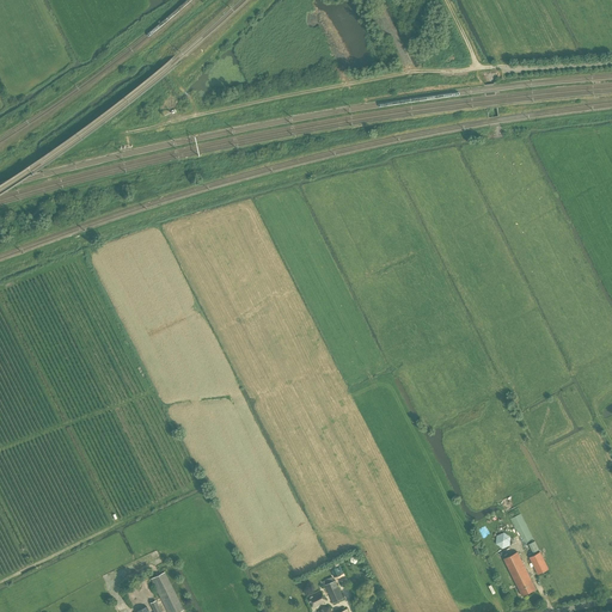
[(522,513),(512,518),(524,545),(534,542),(522,513)]
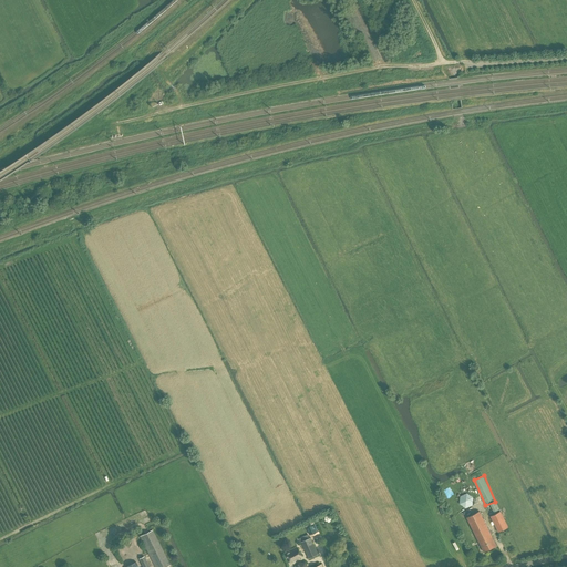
[(460,506),(473,506),(473,495),(461,494),(460,506)]
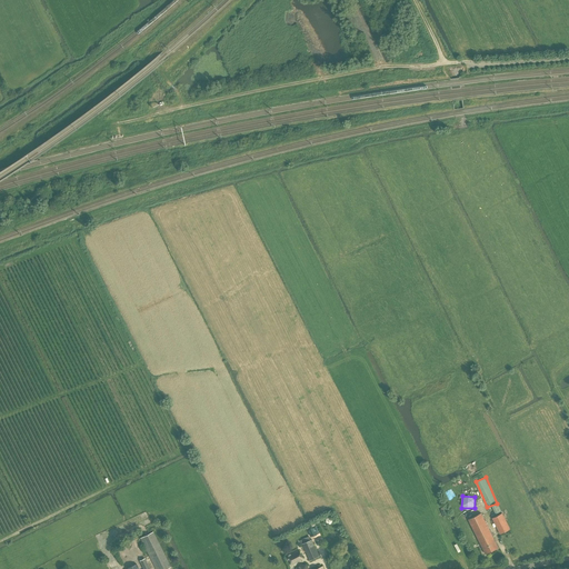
[(496,513),(501,511),(497,503),(491,506),(496,513)]
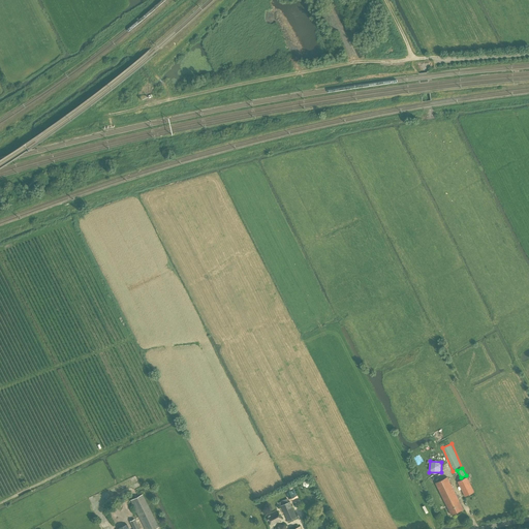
[(452,516),(463,509),(447,477),(435,484),(452,516)]
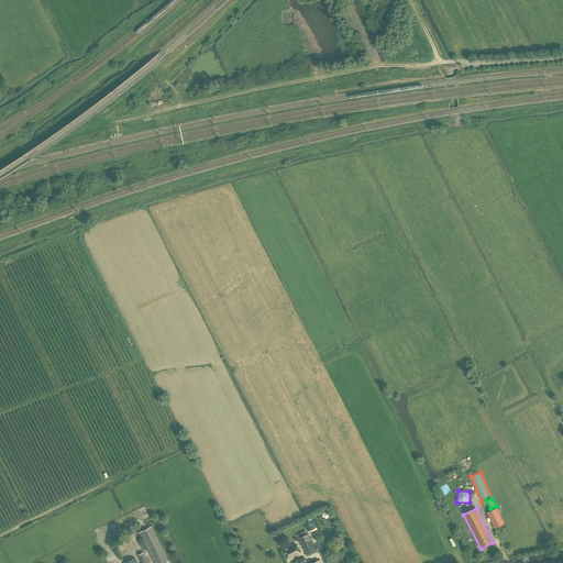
[(495,529),(505,523),(497,508),(487,512),(495,529)]
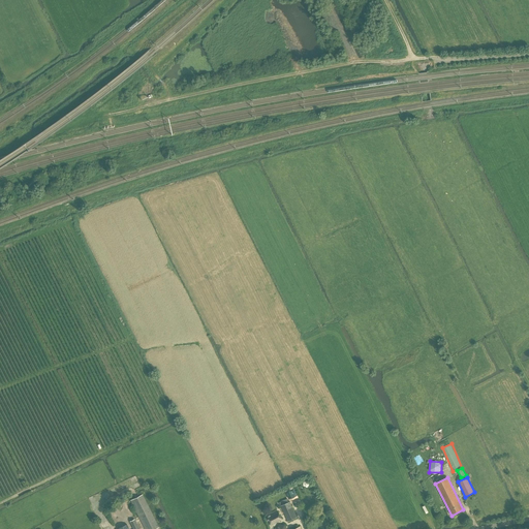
[(294,496),(298,495),(294,488),(285,492),(288,499),(294,497),(294,496)]
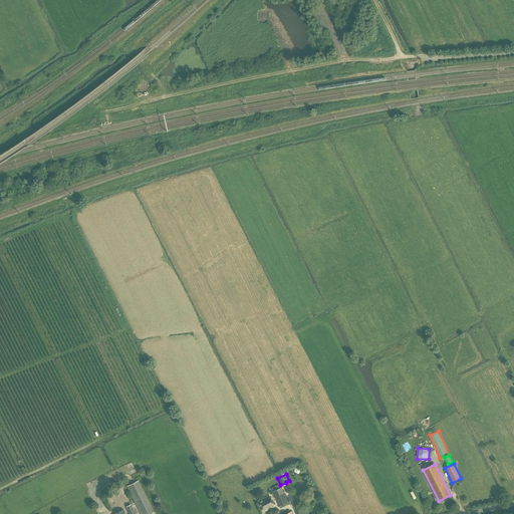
[(150,513),(155,512),(139,480),(127,486),(135,502),(138,506),(141,513),(150,513)]
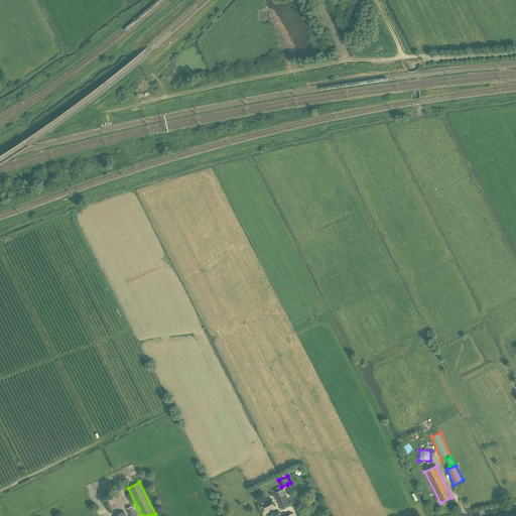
[(281,509),(289,505),(283,490),(282,490),(274,494),(281,509)]
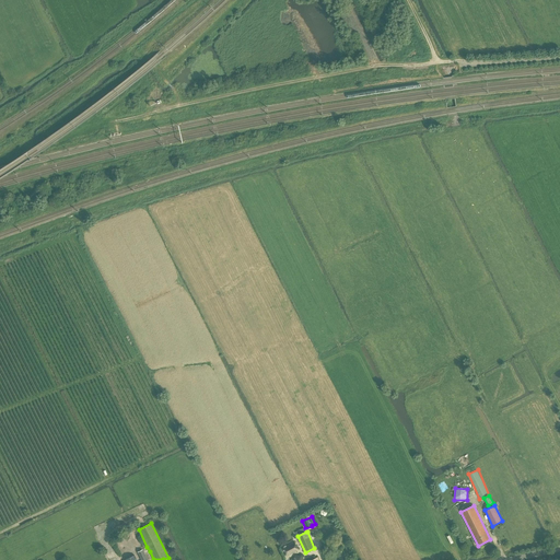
[(287,556),(299,550),(294,541),(283,547),(287,556)]
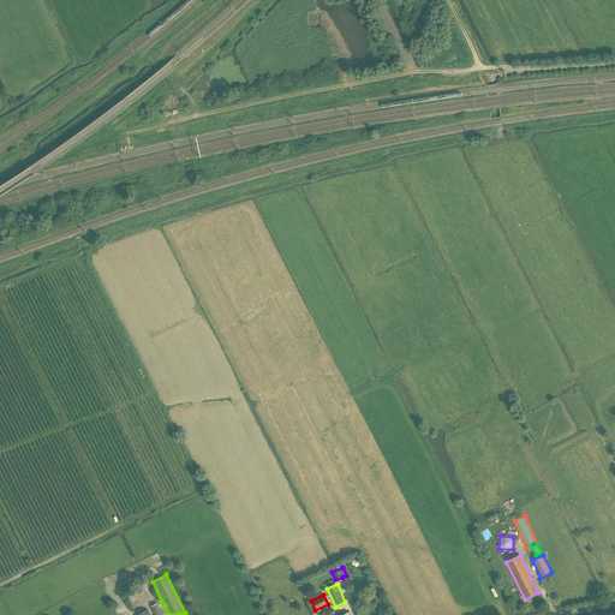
[(162,614),(159,608),(165,605),(161,601),(151,605),(155,614),(162,614)]
